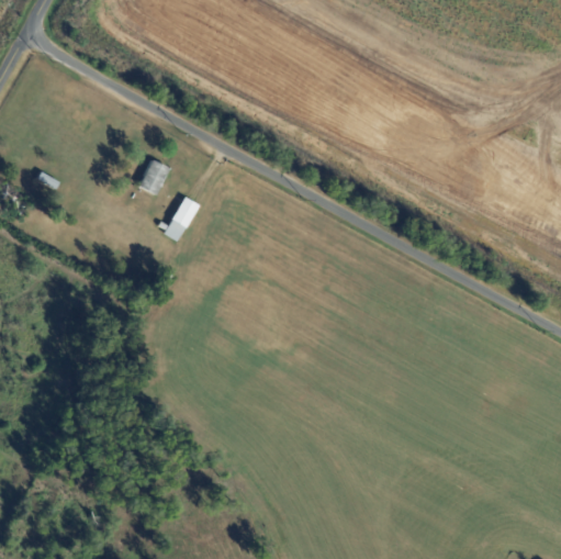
[(154,159),(170,168),(156,196),(139,187),(154,159)]
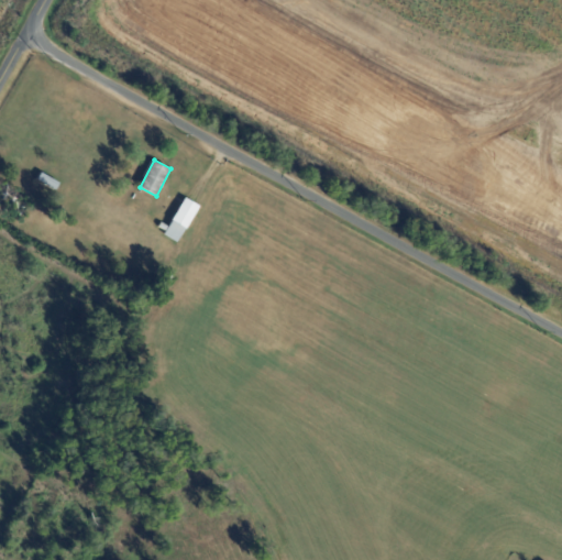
[(41,172),(59,183),(56,189),(37,178),(41,172)]
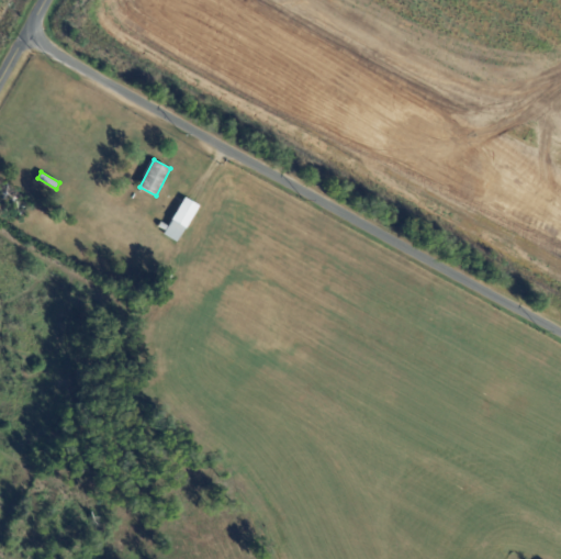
[(10,182),(30,194),(26,200),(32,203),(24,217),(18,213),(13,221),(1,213),(6,204),(0,201),(0,188),(3,182),(8,186),(10,182)]
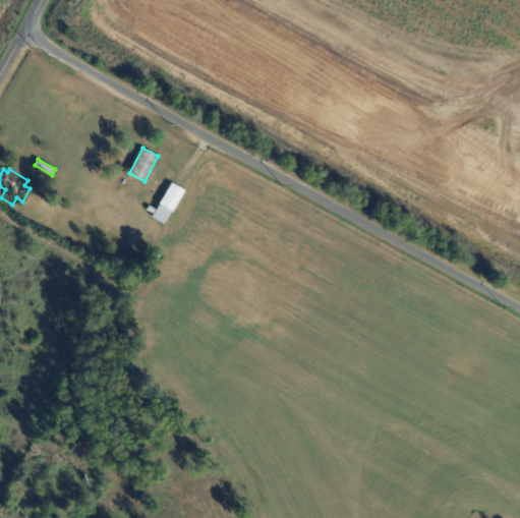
[(59,170),(63,173),(59,180),(55,177),(59,170)]
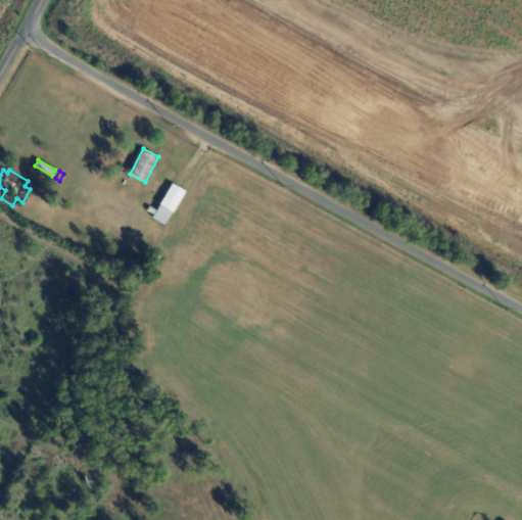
[(177,186),(185,191),(164,224),(152,217),(159,204),(159,203),(173,183),(177,186)]
